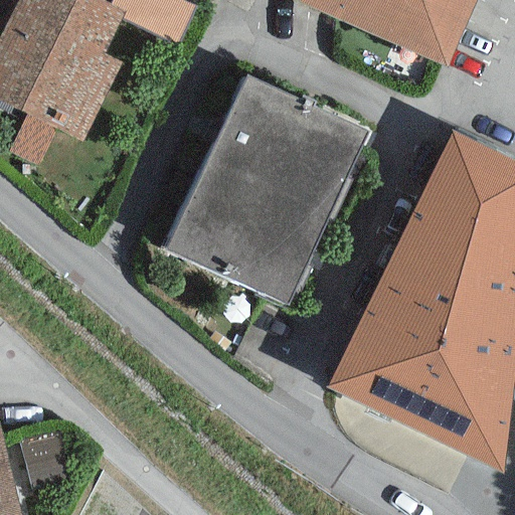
[(108,4),(99,0),(15,0),(0,32),(0,103),(83,144),(123,63),(104,54),(122,18),(124,12),(108,4)]
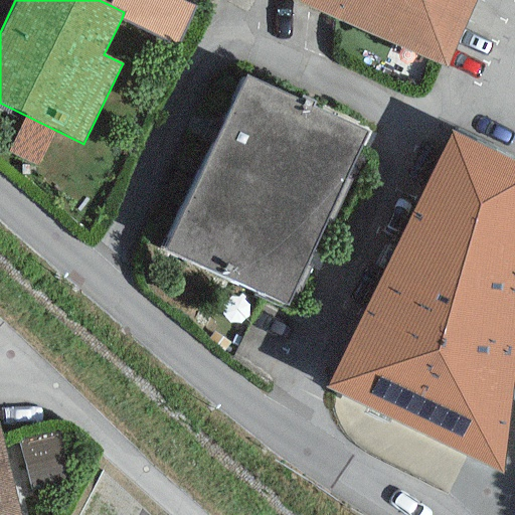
[(182,0),(110,0),(108,4),(124,12),(122,18),(176,43),(194,6),(182,0)]
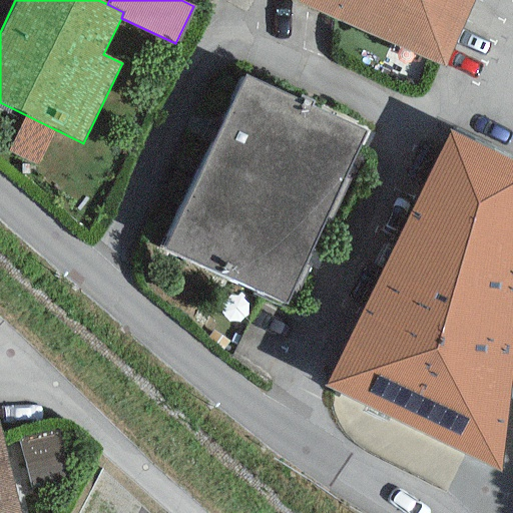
[(290,0),(444,68),(474,0),(290,0)]
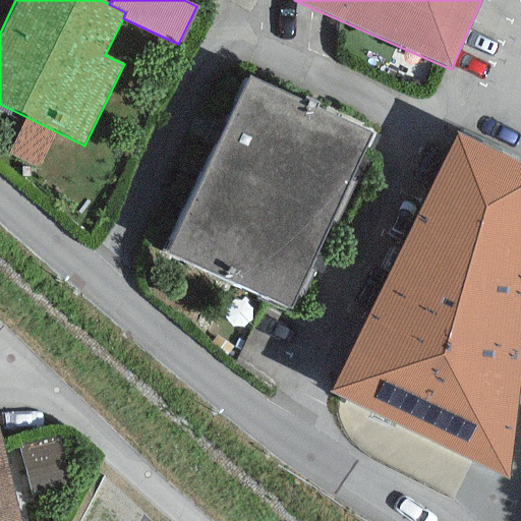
[(372,135),(246,76),(164,251),(290,310),(372,135)]
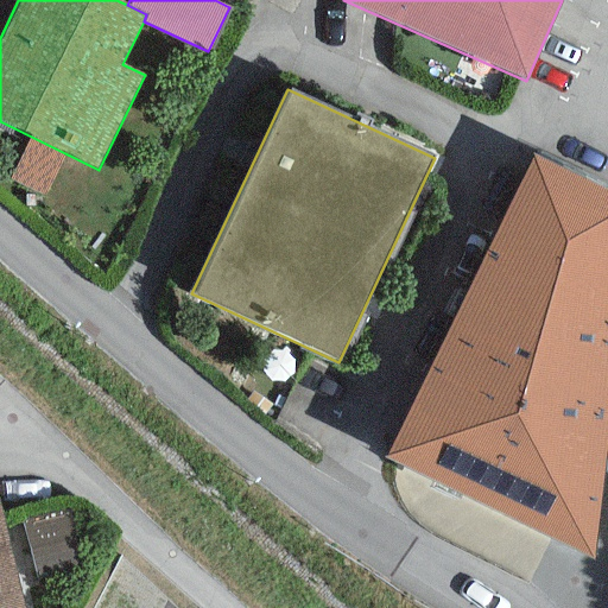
[(607,417),(607,194),(529,158),(386,456),(591,558),(607,417)]
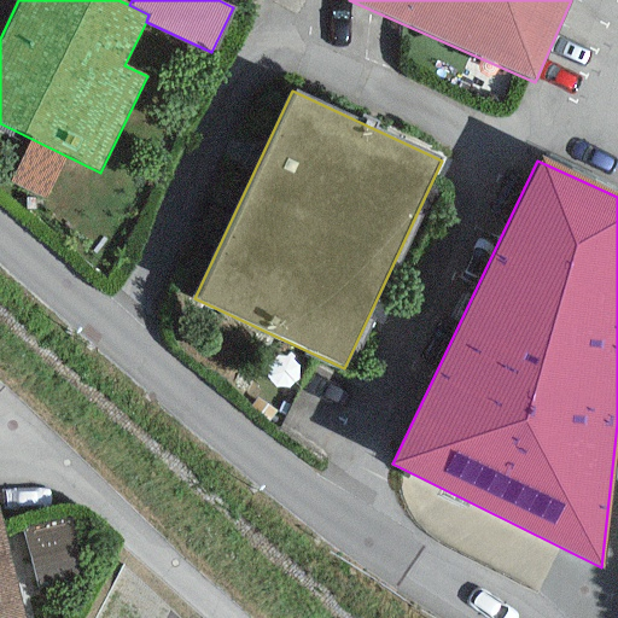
[(23,617),(0,518),(0,617),(23,617)]
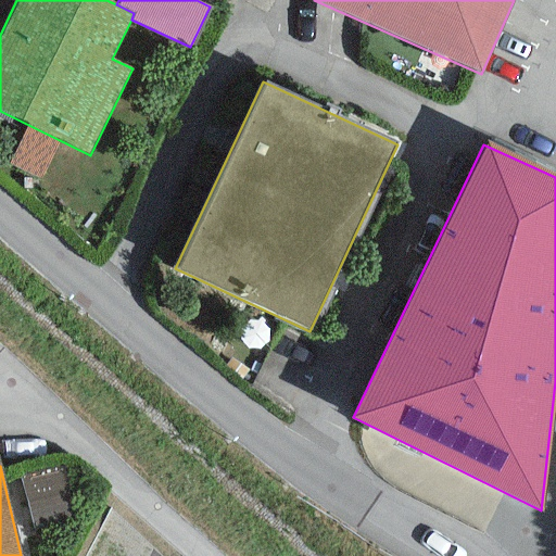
[(59,468),(19,478),(33,531),(72,521),(59,468)]
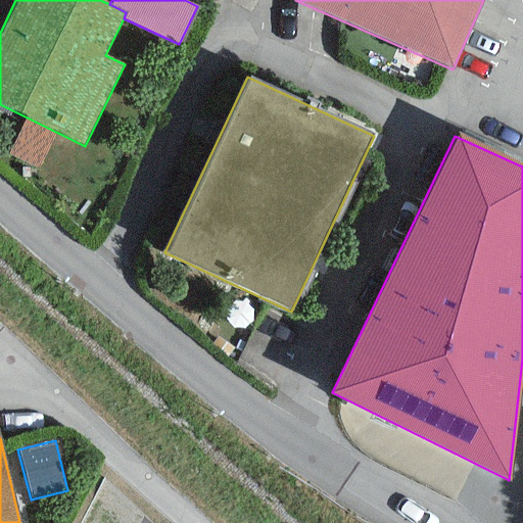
All buildings are outlined.
